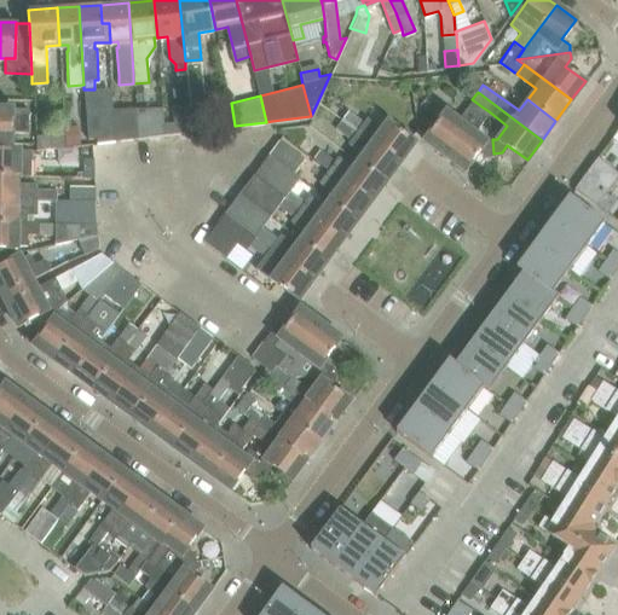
[(0,140),(10,141),(10,131),(28,131),(28,108),(7,108),(7,97),(0,97),(0,140)]
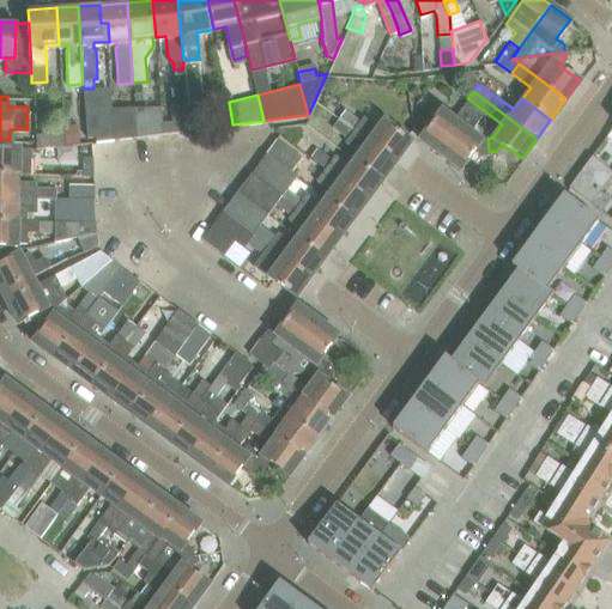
[(477,105),(467,98),(453,119),(441,110),(423,135),(420,139),(440,153),(477,105)]
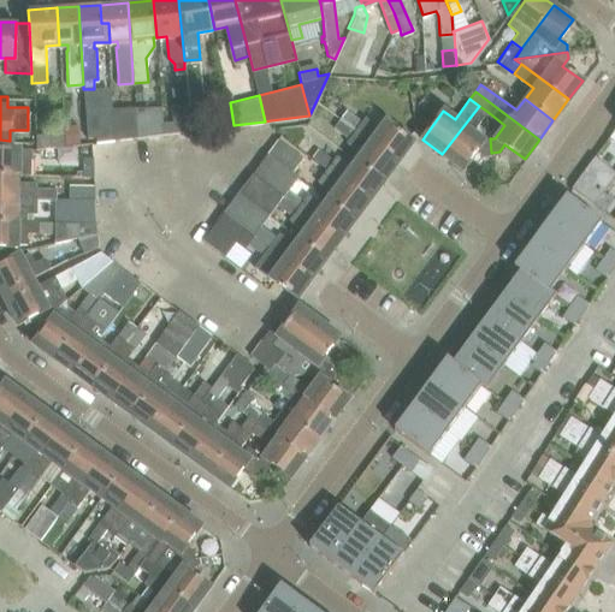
[(442,111),(430,101),(424,108),(437,118),(442,111)]
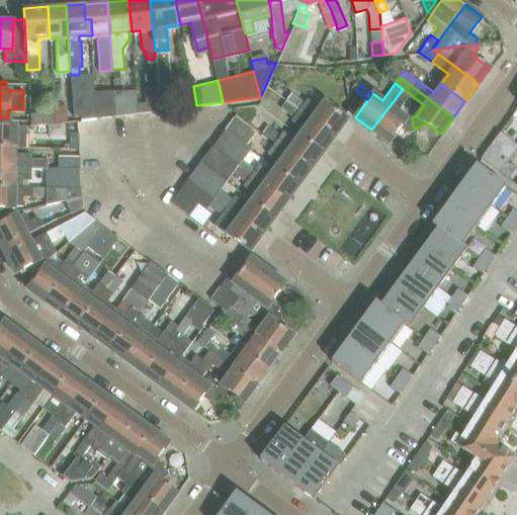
[(138,112),(160,109),(158,87),(145,89),(147,102),(137,103),(138,112)]
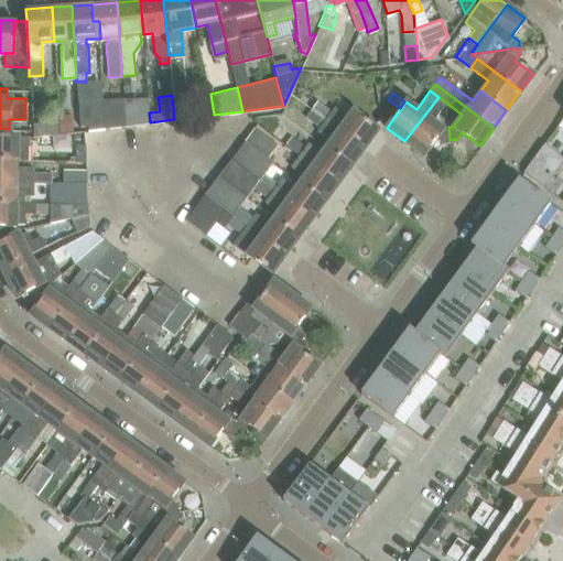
[(174,119),(187,118),(184,95),(172,95),(174,119)]
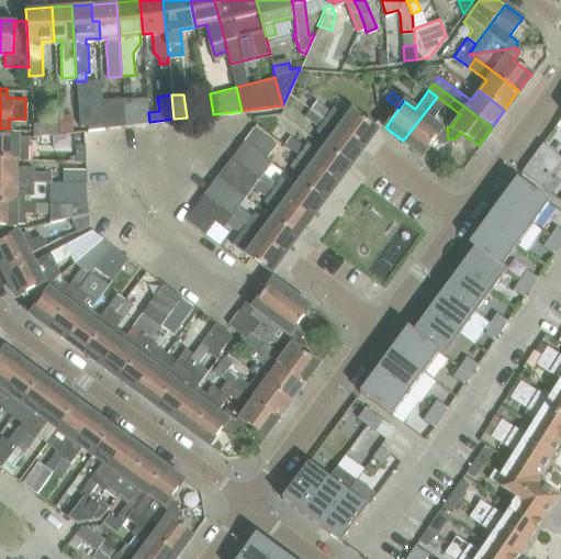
[(437,97),(403,141),(410,145),(421,154),(422,154),(434,136),(440,142),(448,140),(447,126),(440,127),(429,120),(444,101),(437,97)]
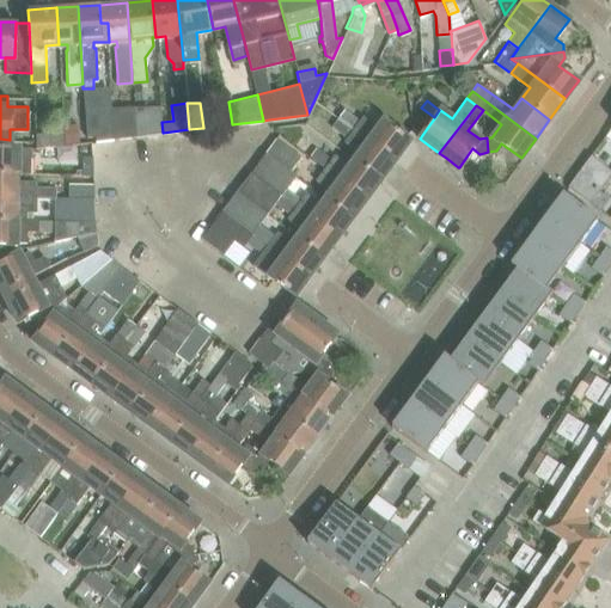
[(114,139),(135,135),(134,106),(111,108),(114,139)]
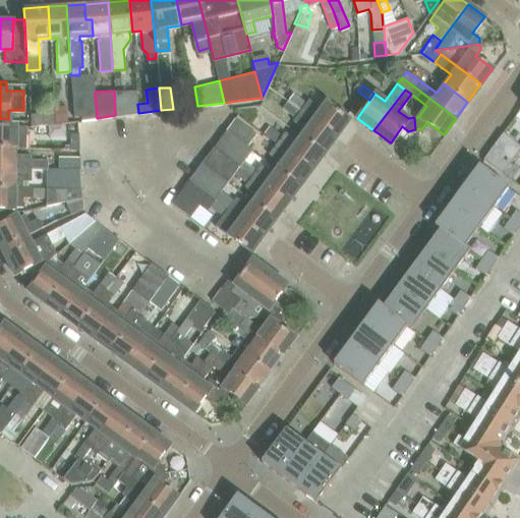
[(136,91),(114,91),(115,115),(138,113),(137,104),(136,91)]
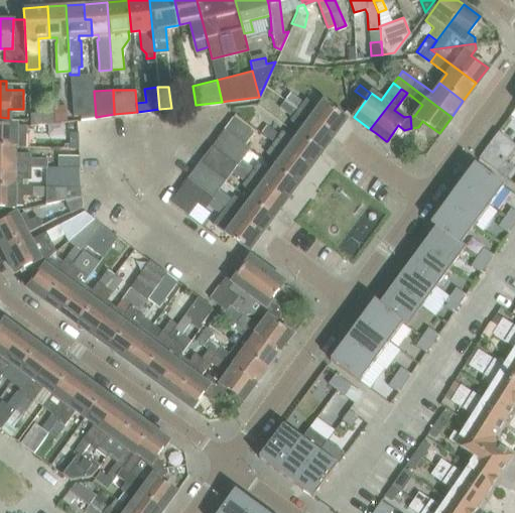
[(80,92),(71,92),(71,100),(72,115),(76,115),(80,114),(81,114),(81,118),(96,117),(94,91),(80,92)]
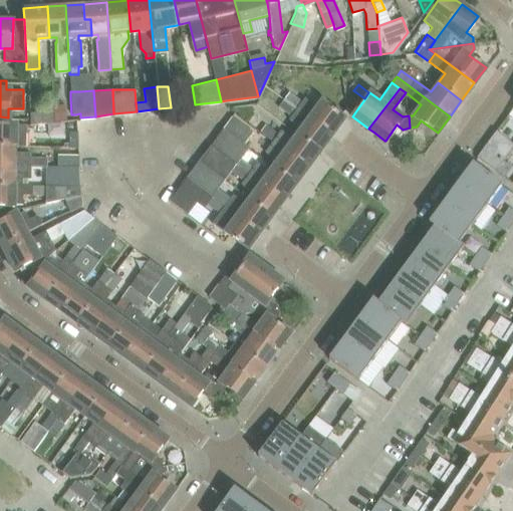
[(289,91),(283,98),(331,134),(344,117),(321,100),(317,105),(304,95),(301,100),(289,91)]
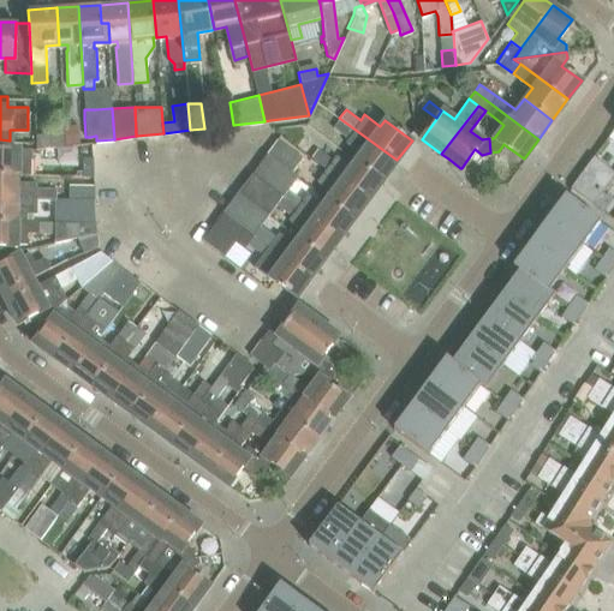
[(339,118),(333,125),(349,137),(345,141),(361,151),(356,160),(382,179),(397,160),(339,118)]
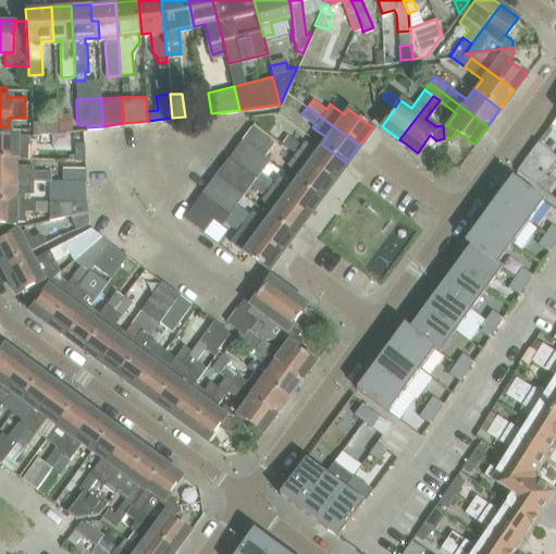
[(69,113),(58,113),(59,130),(70,128),(69,113)]
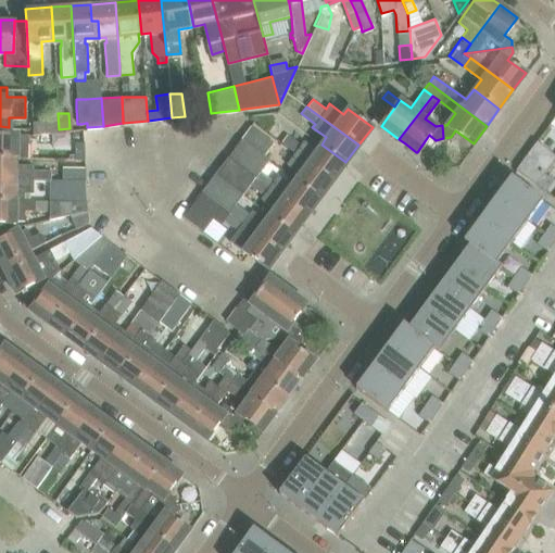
[(32,134),(51,132),(57,132),(55,116),(30,120),(30,127),(32,134)]
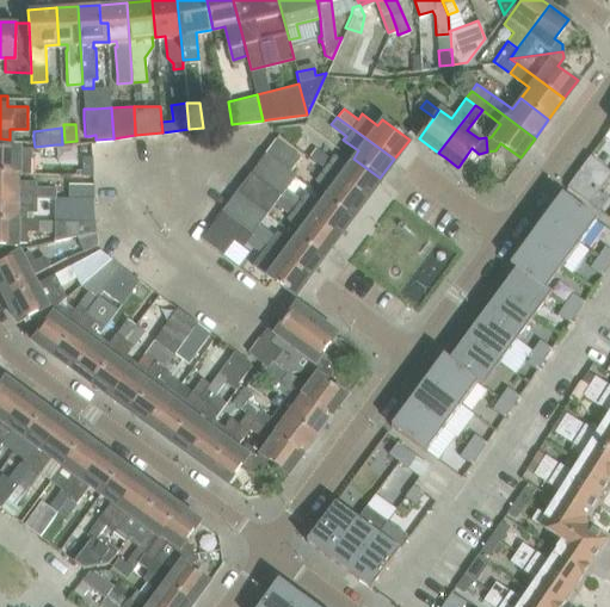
[(276,136),(264,152),(289,171),(301,154),(276,136)]
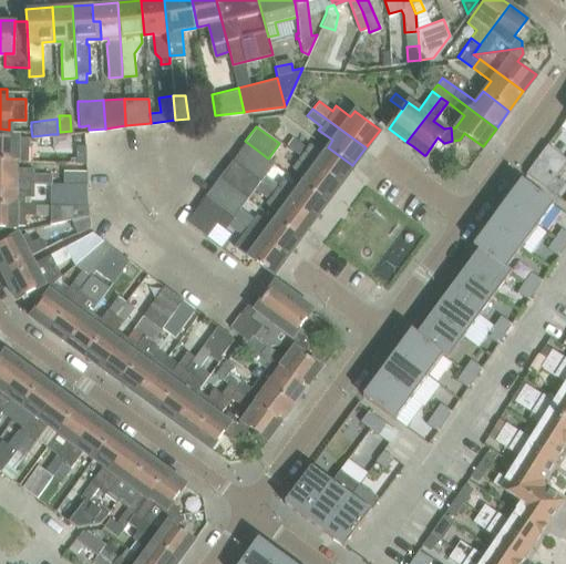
[(0,156),(14,157),(28,157),(28,136),(0,135),(0,156)]
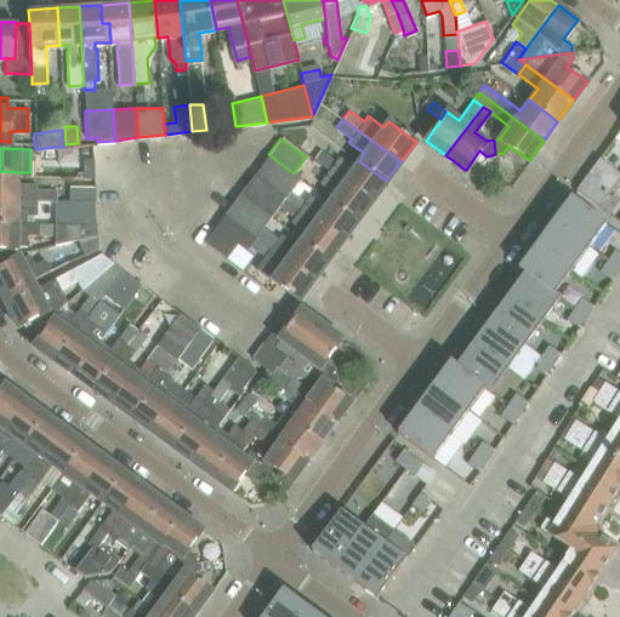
[(320,149),(314,158),(329,169),(371,201),(386,181),(359,161),(354,166),(339,155),(335,160),(320,149)]
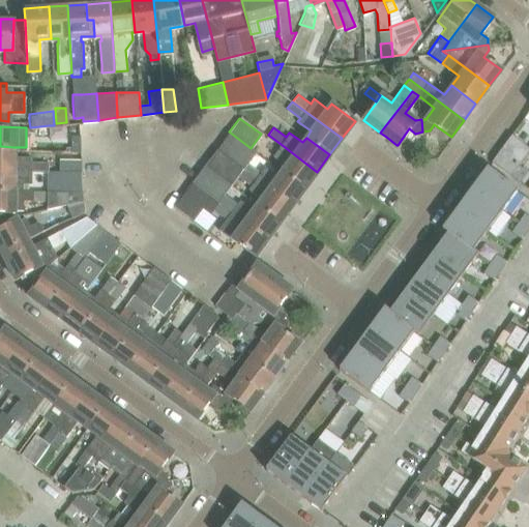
[(229,132),(216,149),(242,169),(247,163),(247,162),(256,151),(251,148),(229,132)]
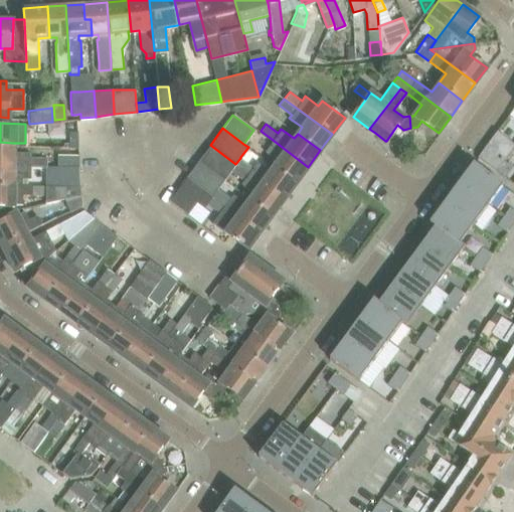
[(492,135),(490,139),(508,152),(513,144),(495,131),(492,135)]
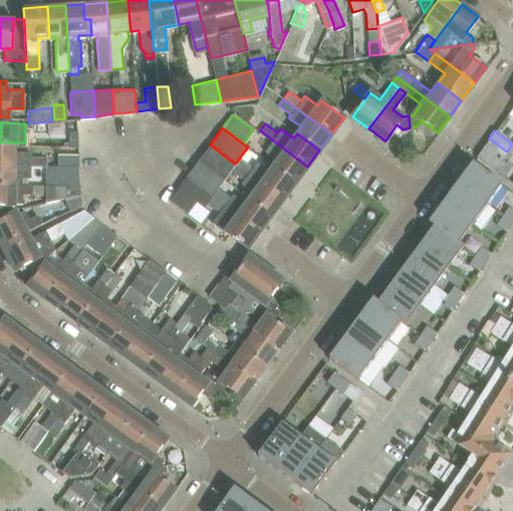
[(489,139),(477,155),(495,169),(502,159),(507,152),(489,139)]
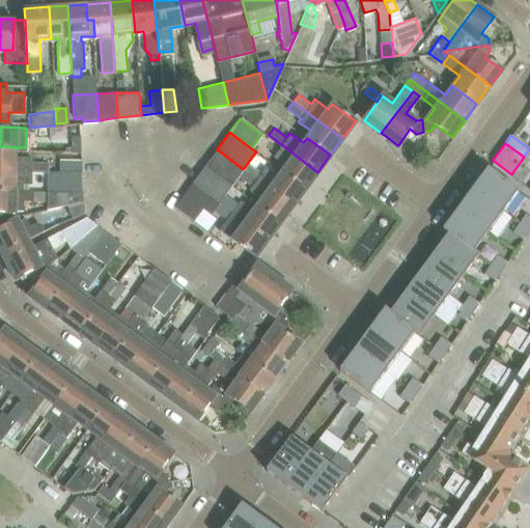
[(317,172),(281,144),(276,151),(273,155),(280,160),(275,167),(305,189),(317,172)]
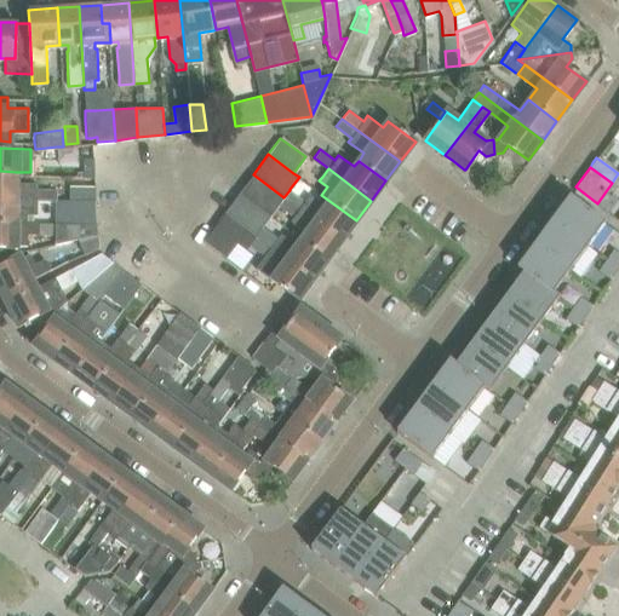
[(0,196),(35,199),(56,199),(56,188),(36,188),(36,183),(16,182),(16,172),(0,171),(0,196)]
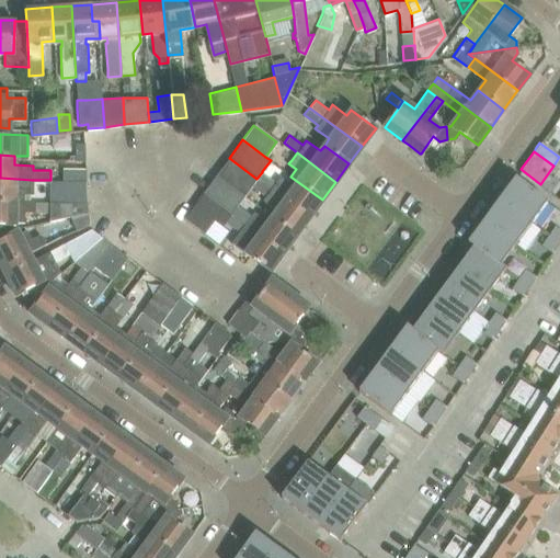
[(229,158),(216,175),(243,196),(251,186),(265,196),(262,200),(275,209),(271,216),(296,236),(309,217),(271,189),(256,179),(229,158)]
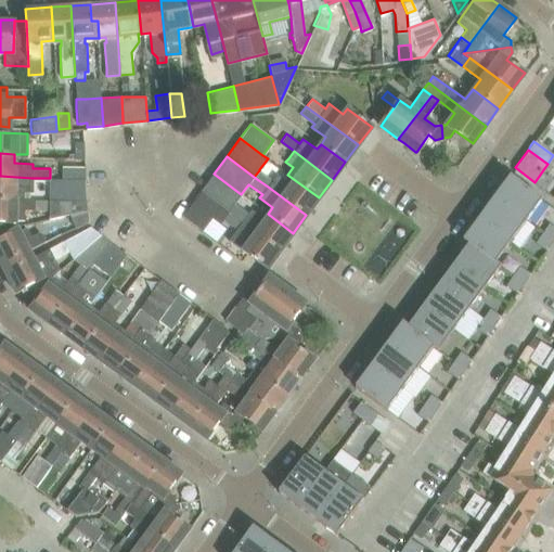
[(62,166),(61,178),(85,179),(84,166),(62,166)]
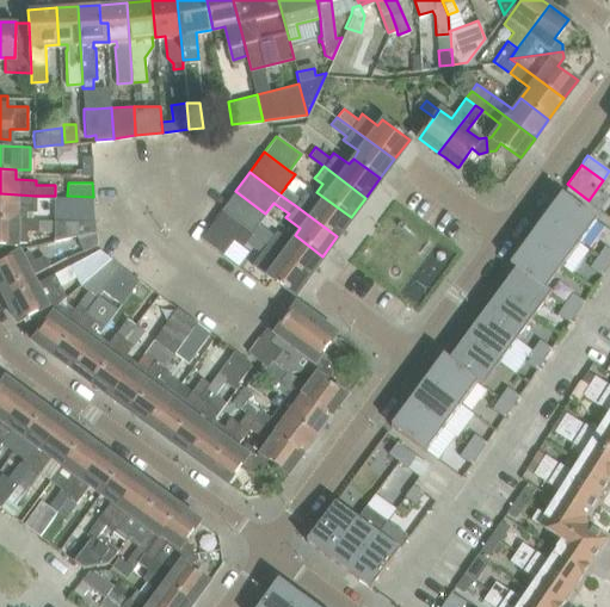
[(607,196),(597,189),(589,200),(598,208),(607,196)]
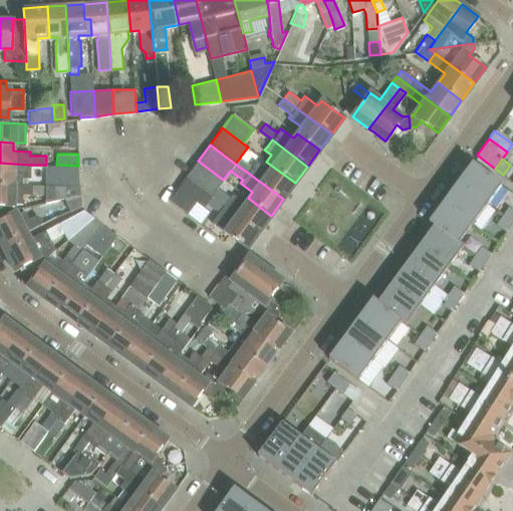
[(198,161),(186,177),(211,196),(224,206),(259,232),(271,216),(248,198),(245,202),(233,194),(229,198),(217,189),(223,180),(198,161)]
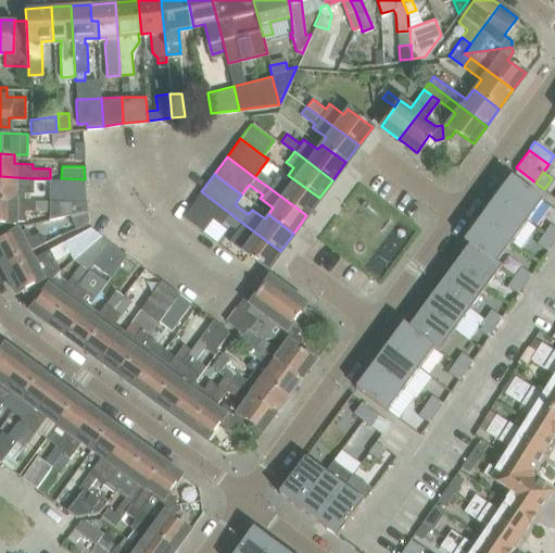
[(277,174),(268,187),(306,215),(319,198),(288,175),(285,179),(277,174)]
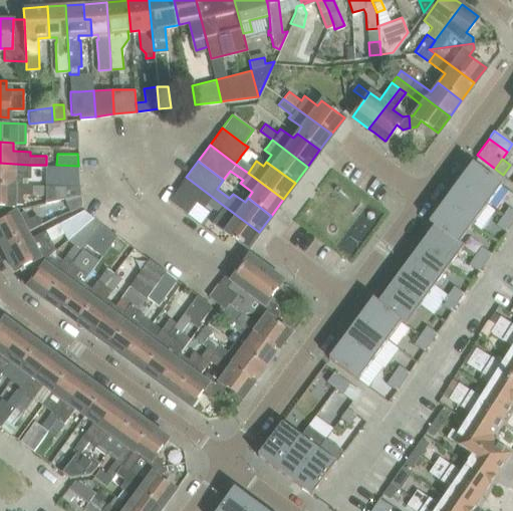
[(472,162),(457,182),(486,203),(501,183),(472,162)]
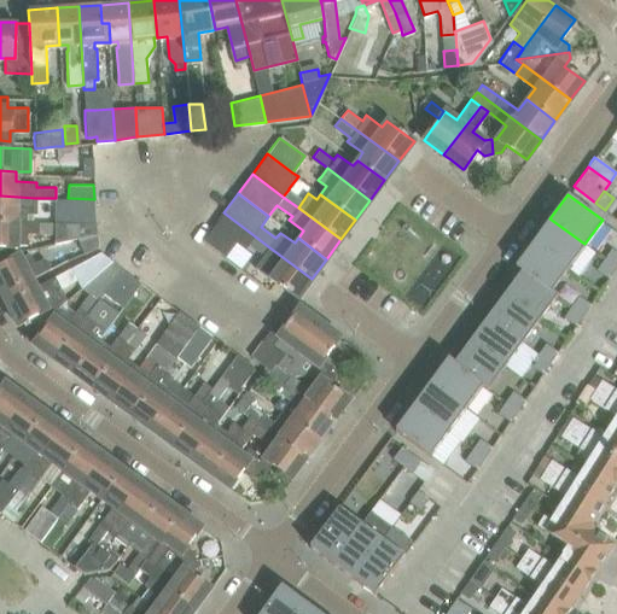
[(0,218),(16,218),(16,214),(35,214),(35,198),(0,196),(0,218)]
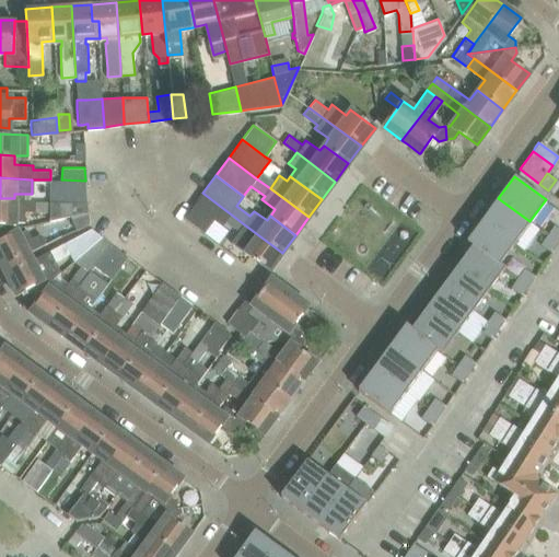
[(50,180),(50,199),(86,200),(85,181),(61,180),(50,180)]
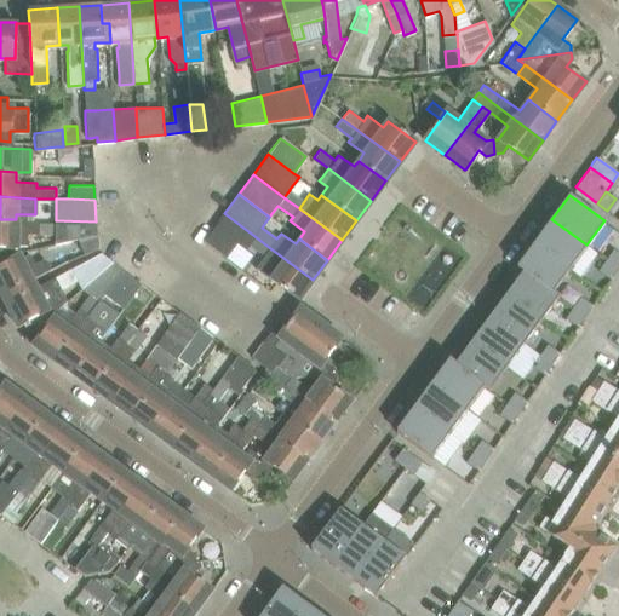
[(224,213),(204,240),(225,257),(236,242),(246,249),(250,243),(265,254),(256,268),(275,281),(276,281),(299,298),(313,280),(270,248),(254,236),(224,213)]
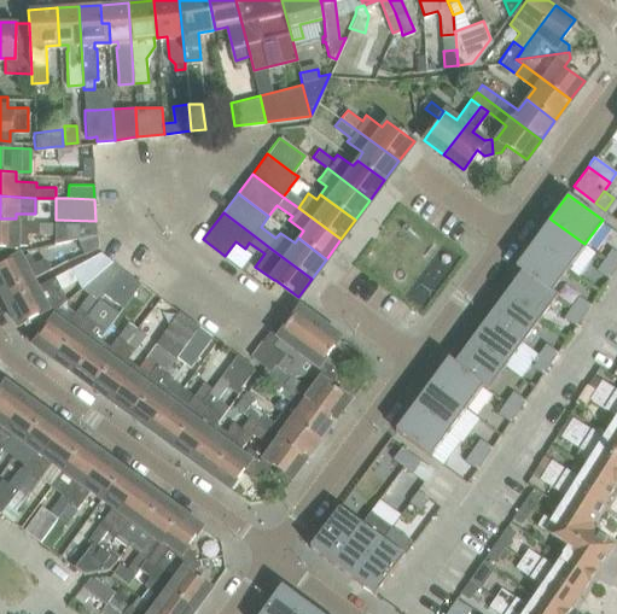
[(39,218),(16,218),(0,218),(0,245),(16,246),(16,232),(39,233),(39,218)]
